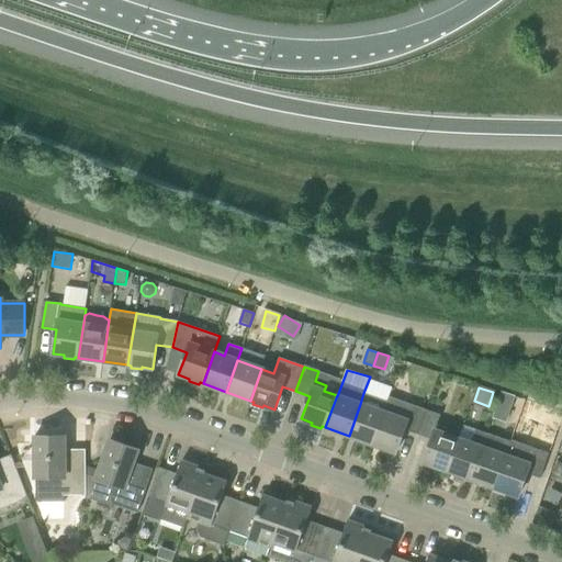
[(388,402),(363,393),(360,404),(349,436),(372,444),(383,413),(384,413),(388,402)]
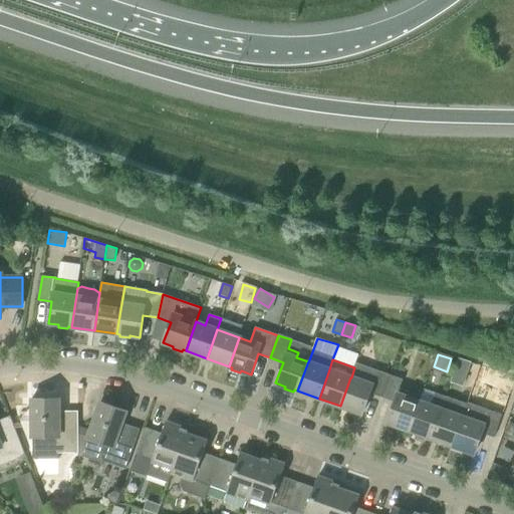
[(467,375),(471,363),(466,361),(459,359),(455,370),(467,375)]
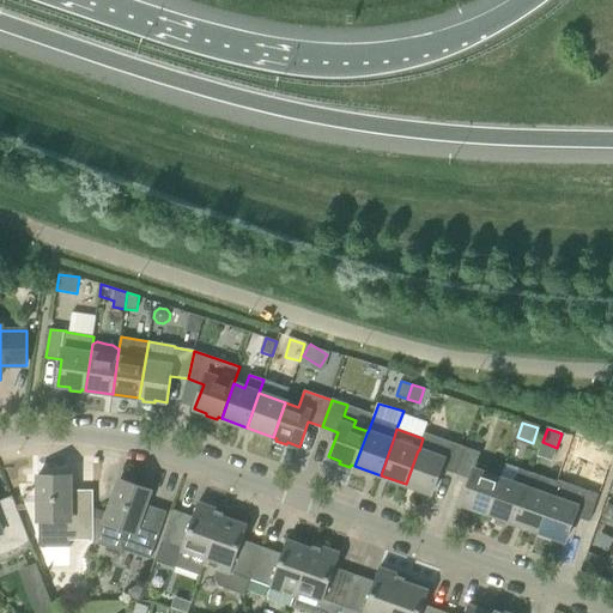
[(420,490),(432,493),(441,469),(456,474),(466,448),(450,442),(425,434),(423,438),(419,450),(418,450),(406,484),(410,485),(408,489),(420,492),(420,490)]
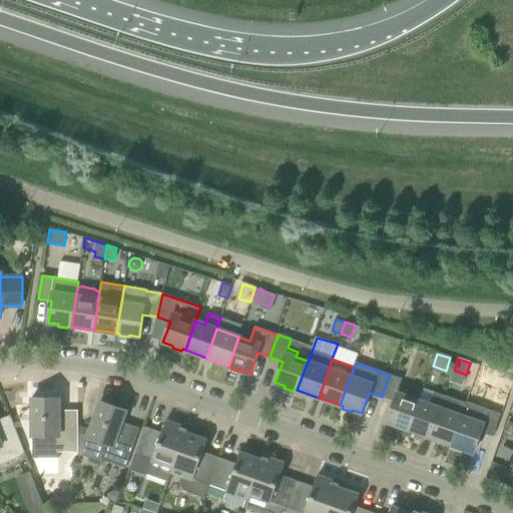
[(394,401),(387,422),(396,426),(396,428),(405,431),(406,429),(409,430),(419,401),(407,397),(409,391),(399,388),(402,379),(390,375),(382,397),(394,401)]
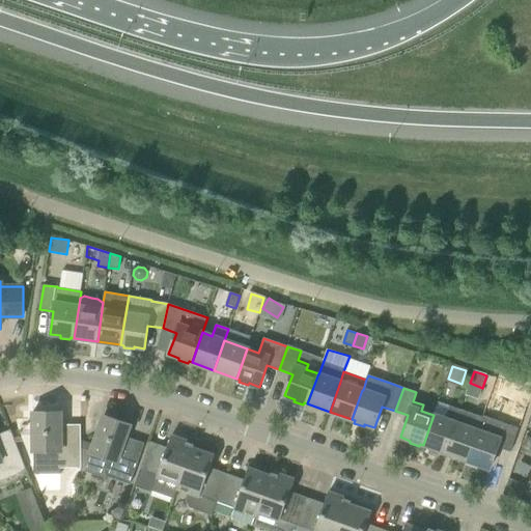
[(438,402),(434,415),(423,445),(445,453),(455,423),(456,423),(460,411),(438,402)]
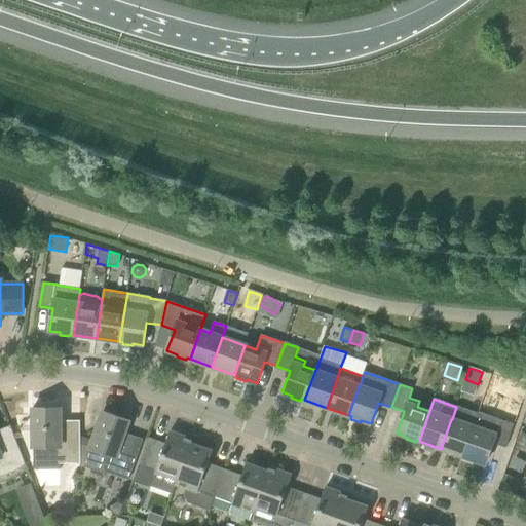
[(474,426),(478,414),(456,407),(452,419),(451,419),(441,449),(463,456),(474,426)]
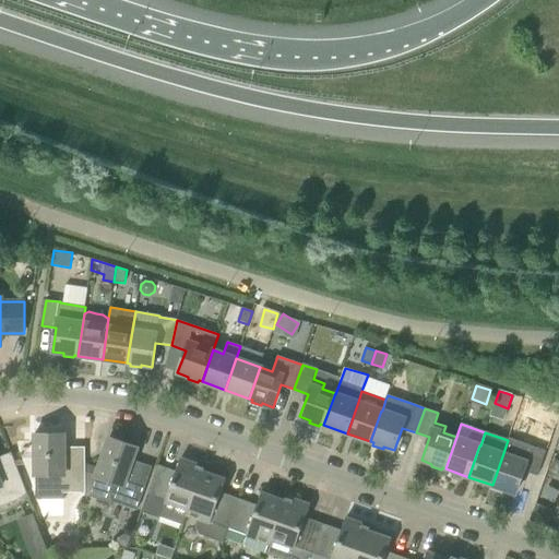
[(64,451),(64,435),(66,435),(66,433),(35,433),(35,435),(36,476),(36,499),(64,499),(64,494),(85,494),(85,491),(85,463),(85,451),(64,451)]
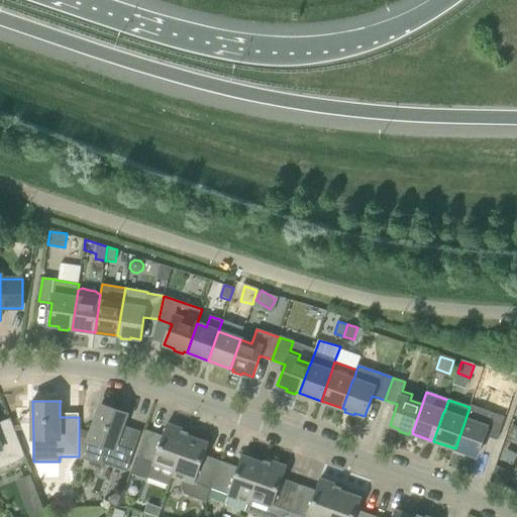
[(79,454),(84,455),(83,458),(101,464),(105,464),(127,472),(140,433),(122,426),(126,414),(127,415),(127,414),(101,404),(101,405),(101,406),(92,433),(79,428),(79,454)]
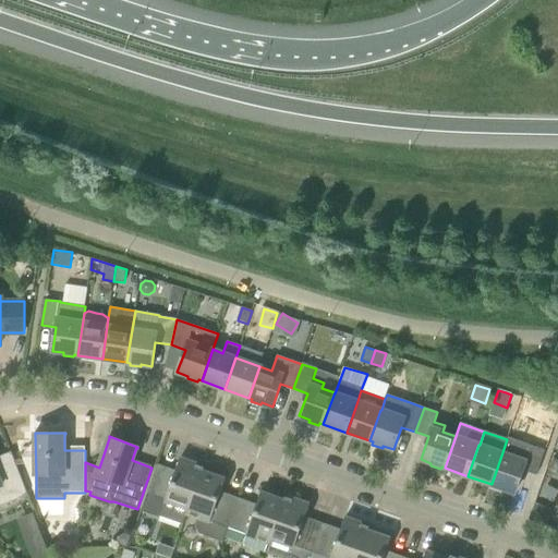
[(507,439),(502,452),(492,484),(495,485),(494,487),(504,492),(505,489),(516,493),(523,471),(536,475),(545,450),(532,446),(508,437),(507,439)]
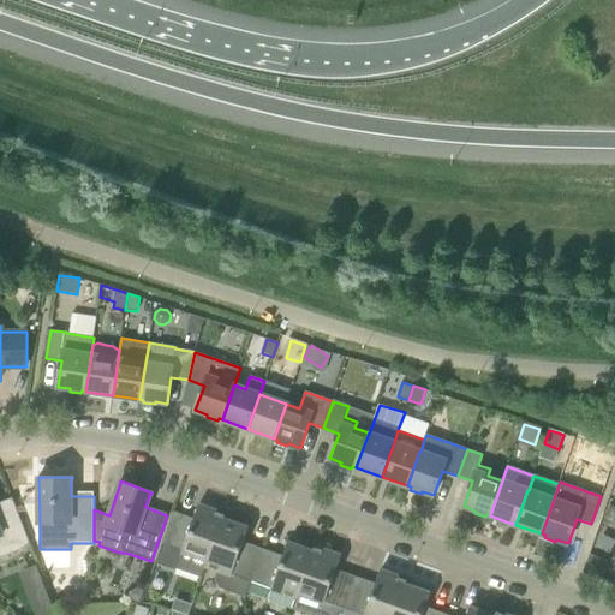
[(0,553),(4,555),(31,545),(15,502),(0,507),(0,553)]
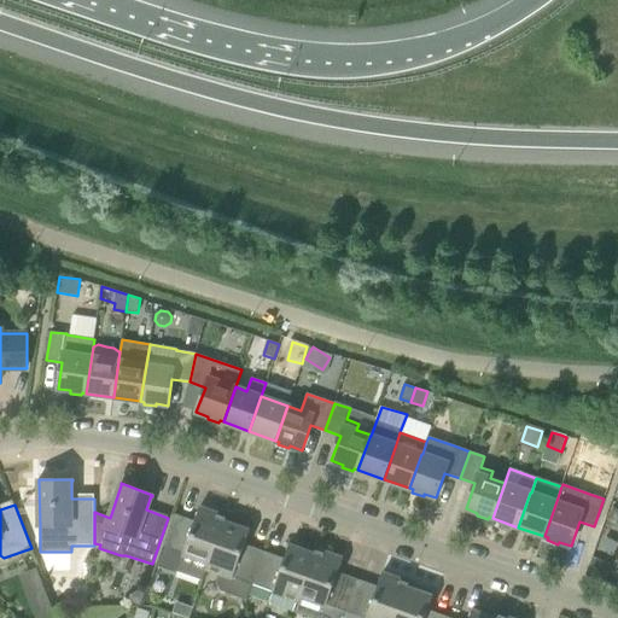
[(617,509),(612,507),(607,517),(617,522),(617,509)]
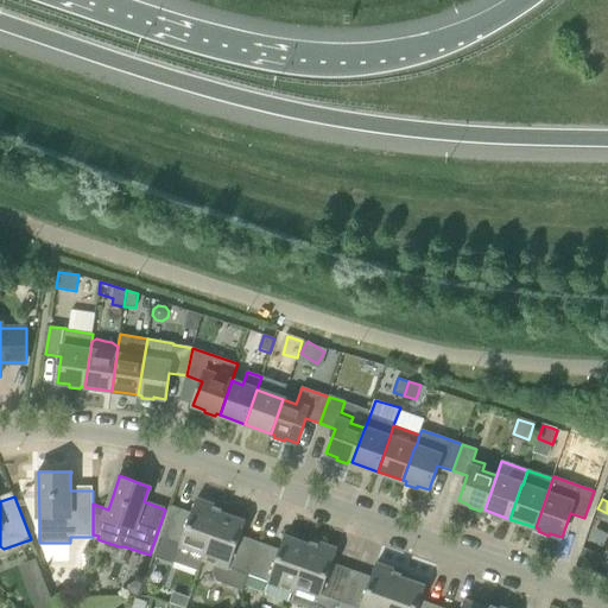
[(171,510),(160,538),(154,556),(173,563),(181,545),(206,553),(221,514),(222,510),(196,500),(190,517),(171,510)]
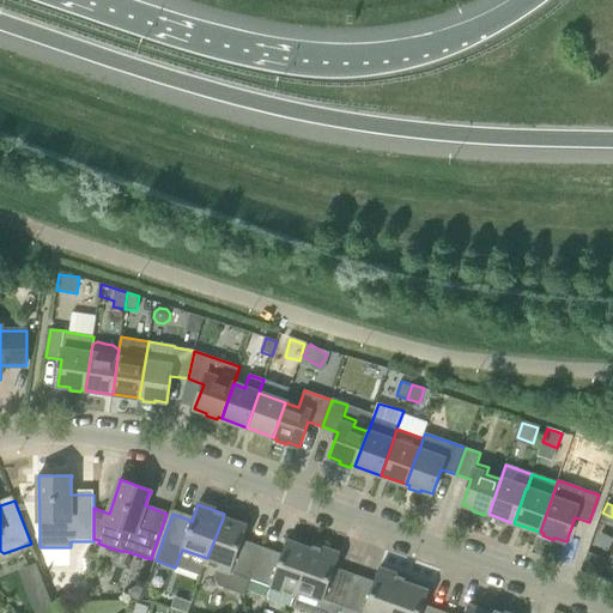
[(219,586),(246,595),(252,580),(261,551),(242,544),(247,528),(248,529),(249,528),(223,519),(207,558),(205,563),(218,568),(216,576),(219,586)]
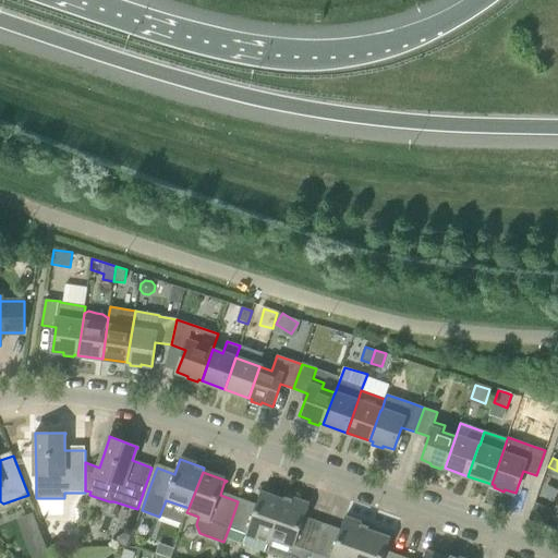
[(229,528),(247,534),(244,545),(245,548),(262,554),(267,550),(271,537),(284,501),(259,493),(259,494),(261,494),(256,508),(238,501),(229,528)]
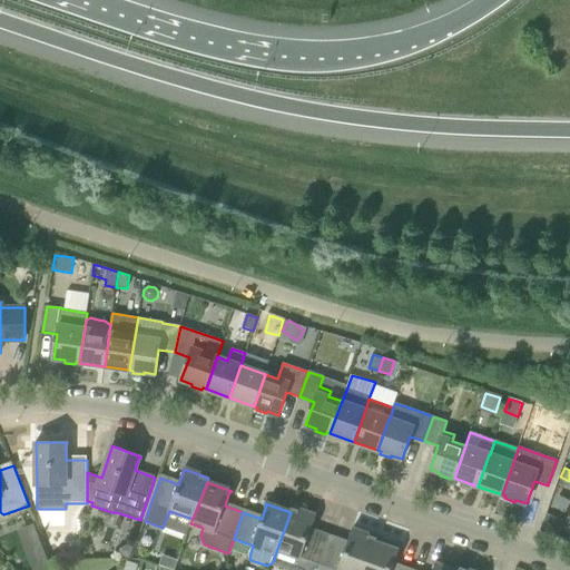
[(277,549),(320,564),(328,538),(311,531),(316,516),(292,507),(291,512),(277,549)]
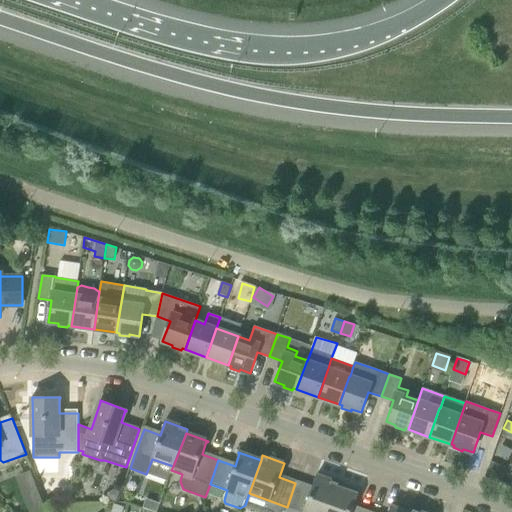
[(327,511),(337,487),(338,483),(317,475),(312,489),(295,483),(287,507),(301,511),(327,511)]
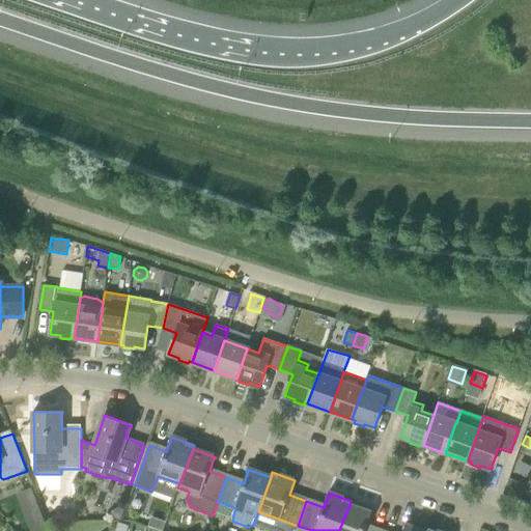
[(376,530),(366,527),(370,514),(372,514),(372,513),(350,505),(339,530),(376,530)]
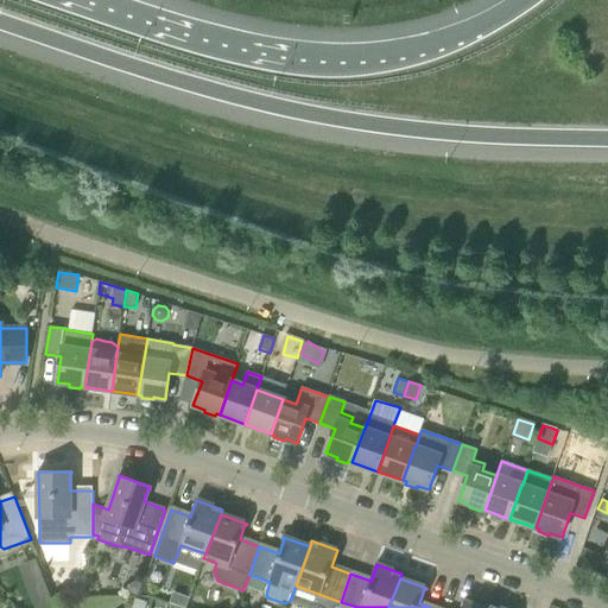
[(127,593),(139,596),(143,583),(135,581),(128,586),(127,593)]
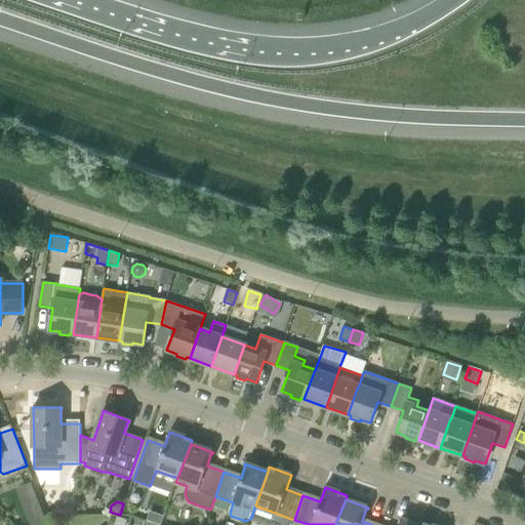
[(159,524),(161,524),(164,517),(150,512),(147,521),(159,524)]
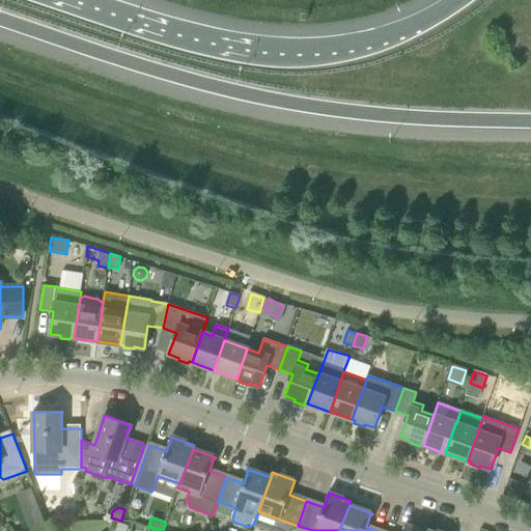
[(45,521),(29,527),(30,530),(40,530),(48,529),(45,521)]
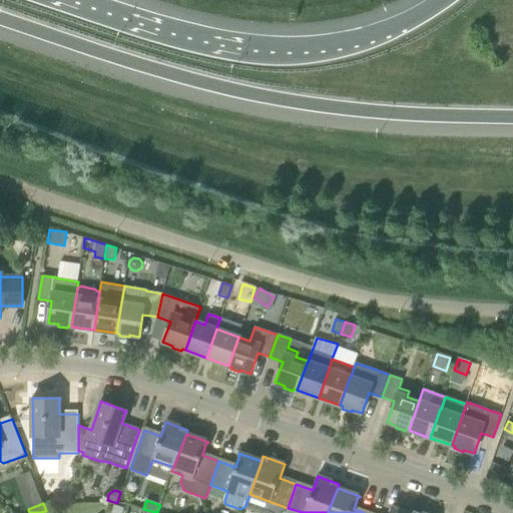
[(114,504),(111,512),(124,512),(126,507),(114,504)]
